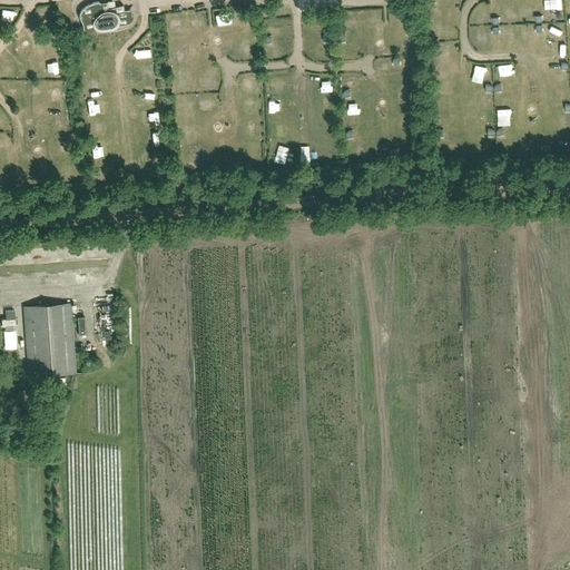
[(115,28),(126,25),(128,23),(130,22),(133,20),(133,17),(133,15),(131,11),(130,10),(124,11),(123,6),(115,8),(108,9),(107,2),(100,3),(98,2),(97,2),(92,3),(88,6),(84,8),(80,11),(80,12),(79,15),(79,17),(80,20),(82,25),(84,29),(84,31),(96,30),(115,28)]
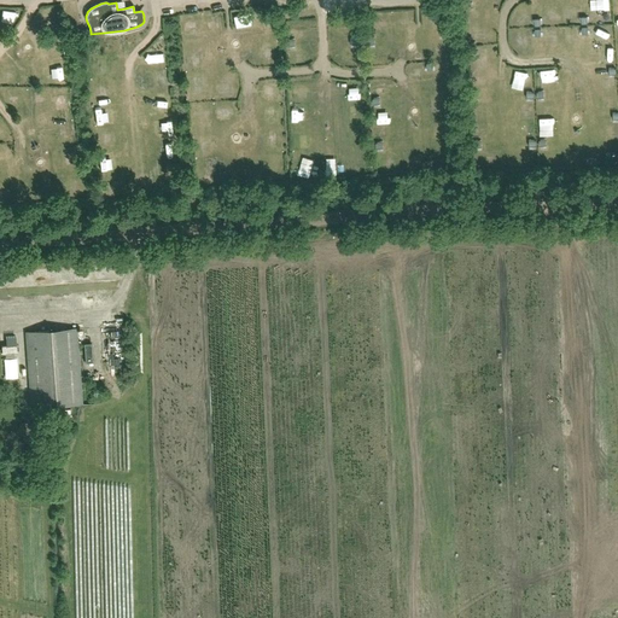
[(462,7),(462,19),(476,19),(476,7),(462,7)]
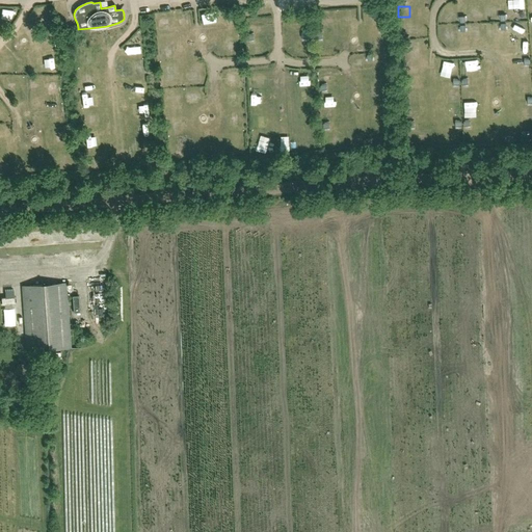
[(261,29),(262,19),(249,19),(249,29),(261,29)]
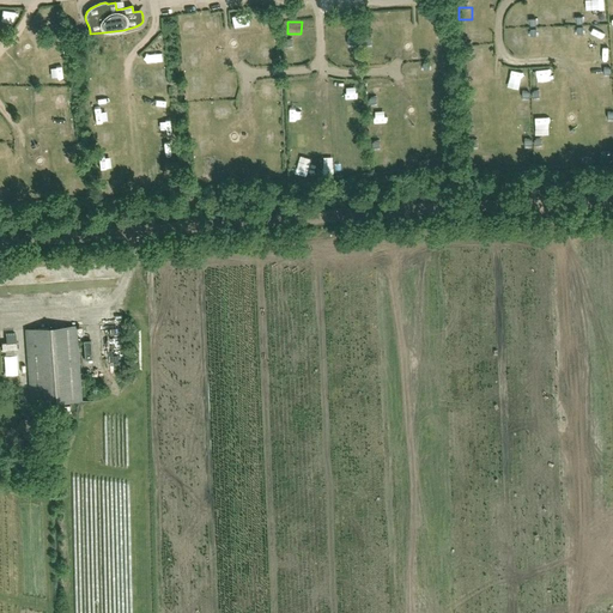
[(557,40),(557,28),(544,28),(544,40),(557,40)]
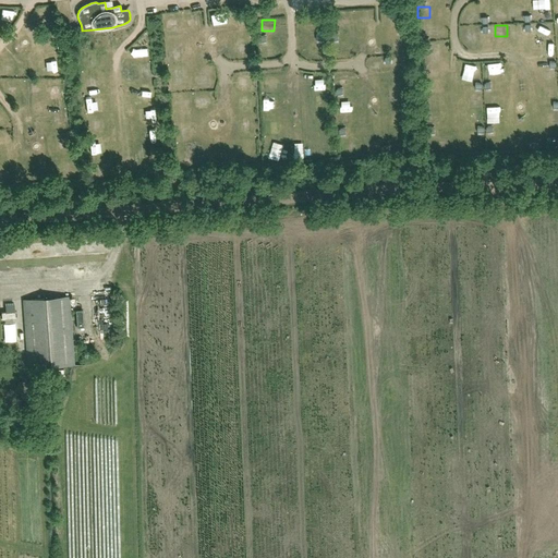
[(552,25),(541,26),(541,38),(553,37),(552,25)]
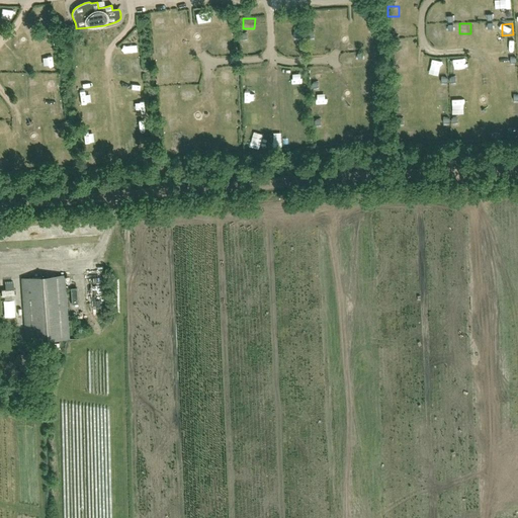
[(218,52),(229,52),(229,40),(218,40),(218,52)]
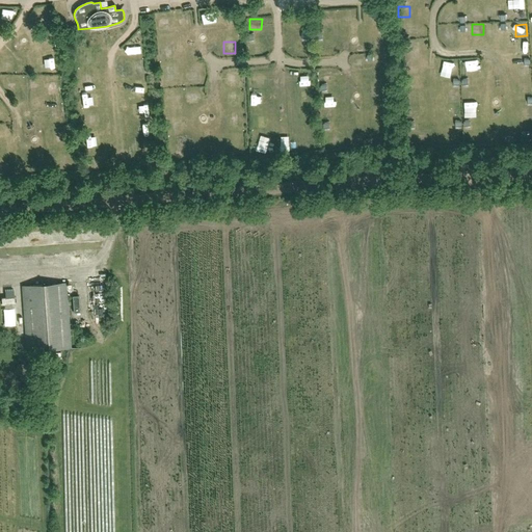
[(128,43),(129,52),(138,51),(138,43),(128,43)]
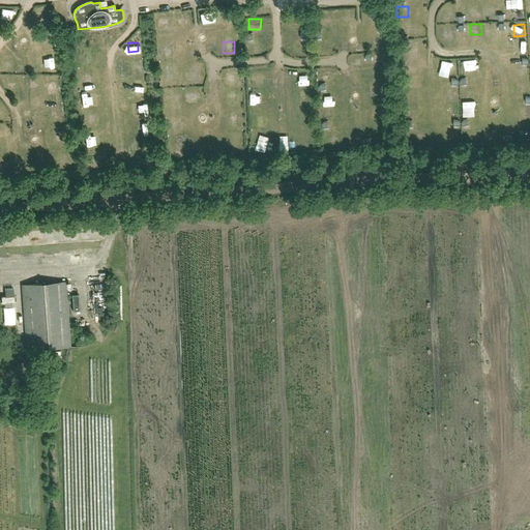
[(294,55),(306,55),(306,42),(293,43),(294,55)]
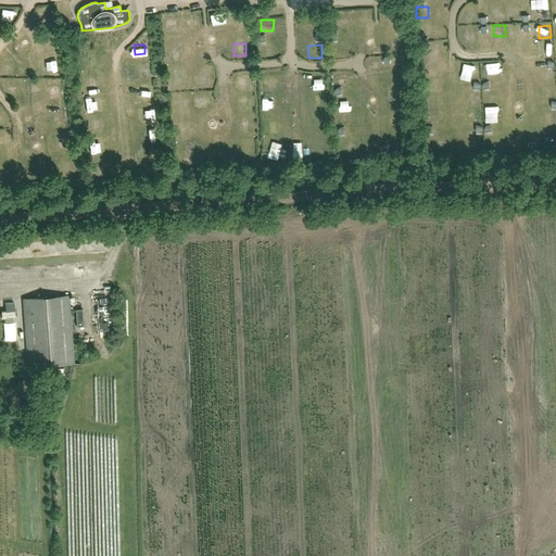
[(305,74),(305,86),(321,85),(321,73),(305,74)]
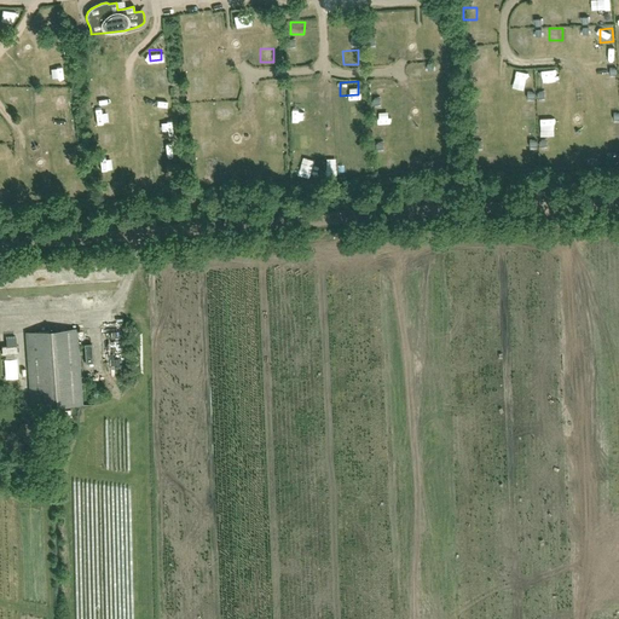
[(267,100),(279,100),(279,88),(267,88),(267,100)]
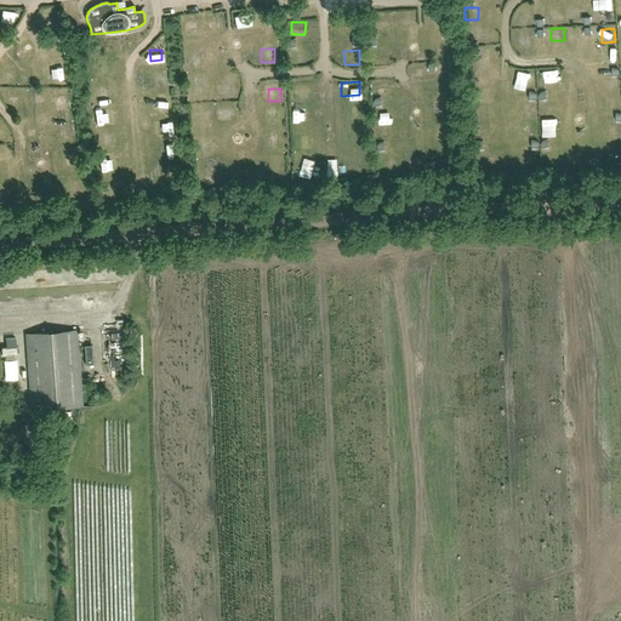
[(55,114),(69,113),(68,101),(55,101),(55,114)]
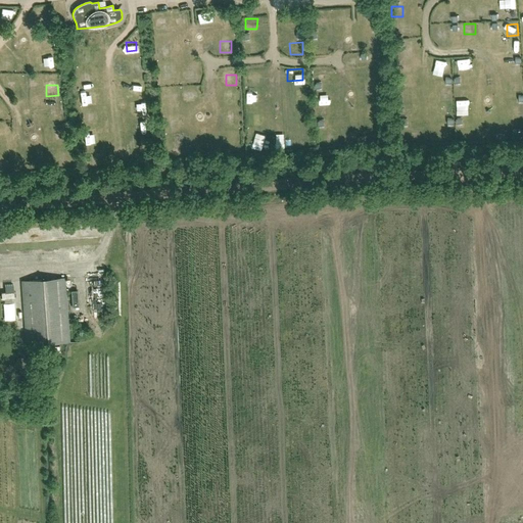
[(142,99),(133,100),(134,110),(144,109),(142,99)]
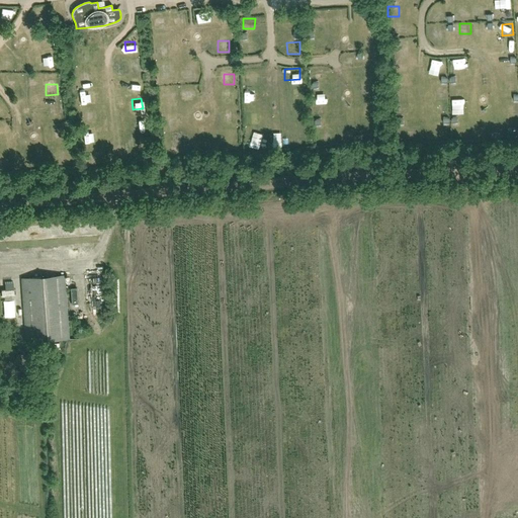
[(50,117),(62,115),(60,104),(48,106),(50,117)]
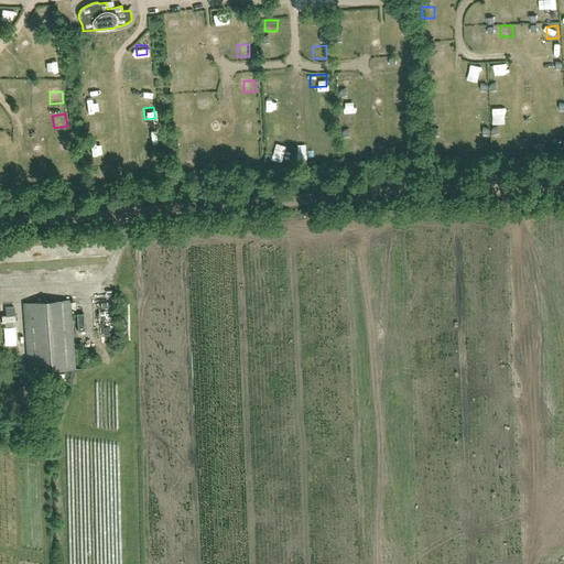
[(266,128),(278,128),(278,119),(266,119),(266,128)]
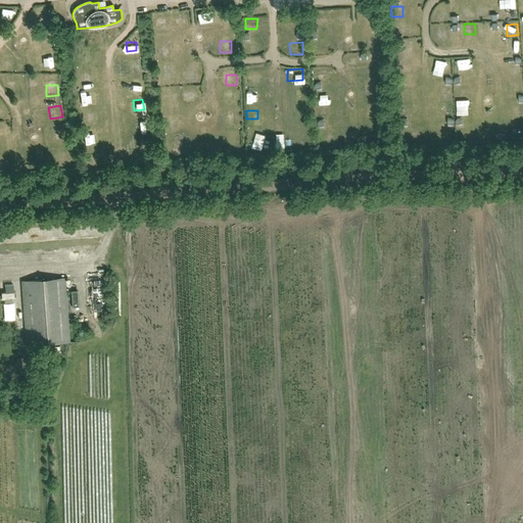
[(68,151),(60,151),(60,159),(55,159),(56,163),(68,162),(68,151)]
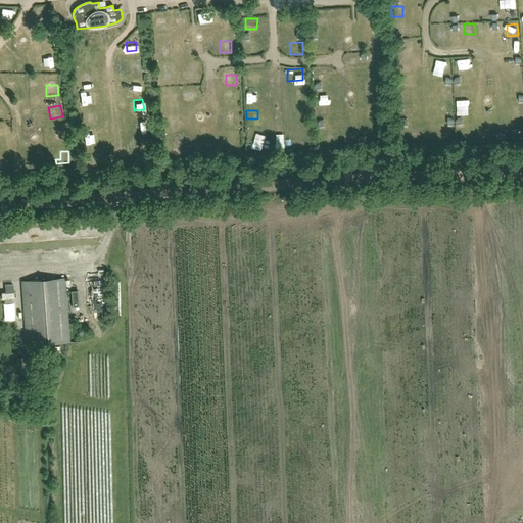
[(8,160),(9,171),(21,171),(20,159),(8,160)]
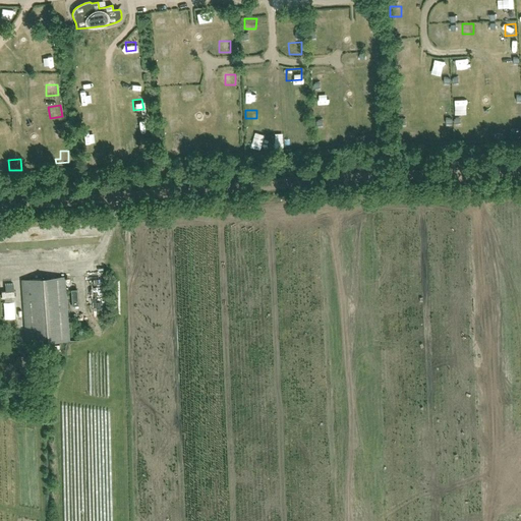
[(21,280),(26,344),(68,340),(63,277),(21,280)]
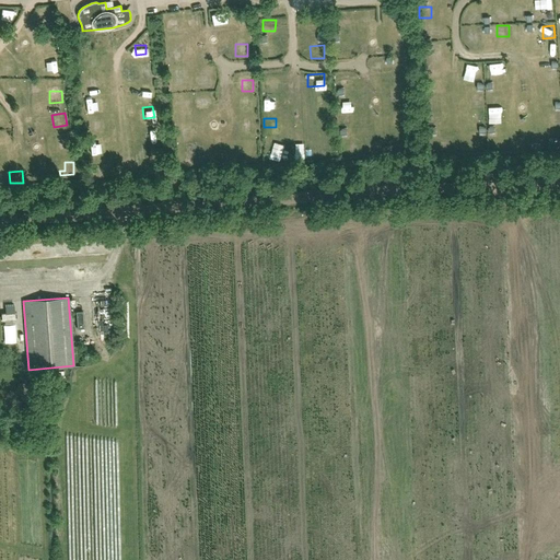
[(73,328),(83,328),(82,311),(72,311),(73,328)]
